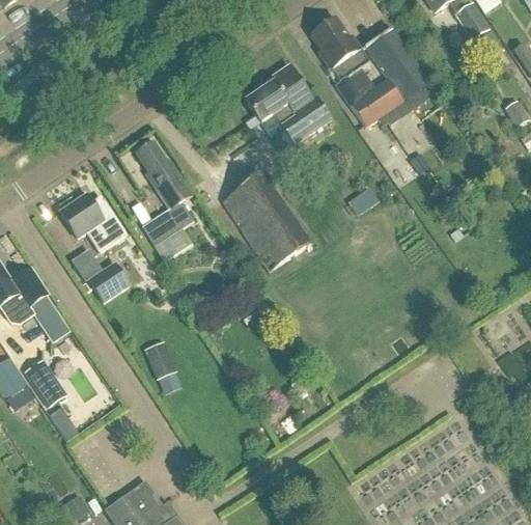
[(426,0),(435,11),(447,3),(452,10),(459,5),(455,0),(426,0)]
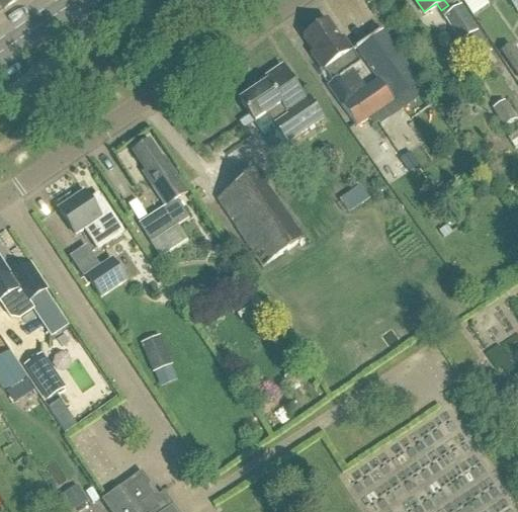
[(473,58),(492,47),(461,0),(444,11),(473,58)]
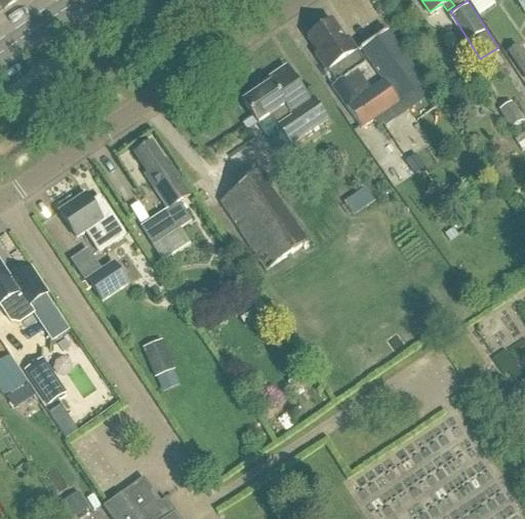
[(338,42),(325,23),(308,35),(318,50),(315,53),(334,82),(330,84),(359,126),(422,83),(386,29),(360,45),(381,77),(367,87),(354,68),(358,65),(341,40),(338,42)]
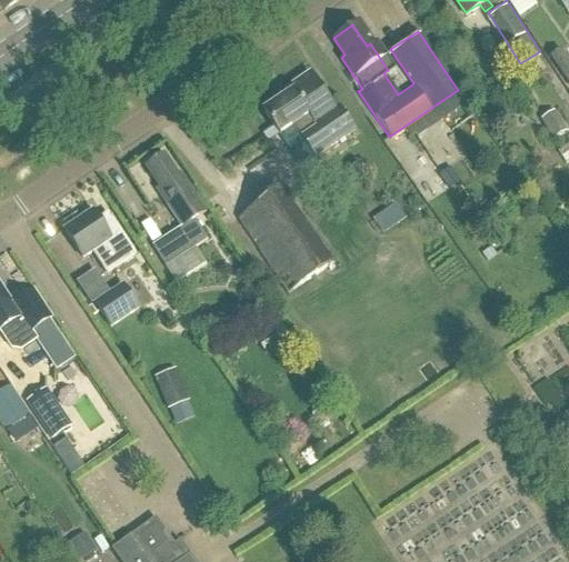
[(568,79),(568,53),(561,43),(550,51),(568,79)]
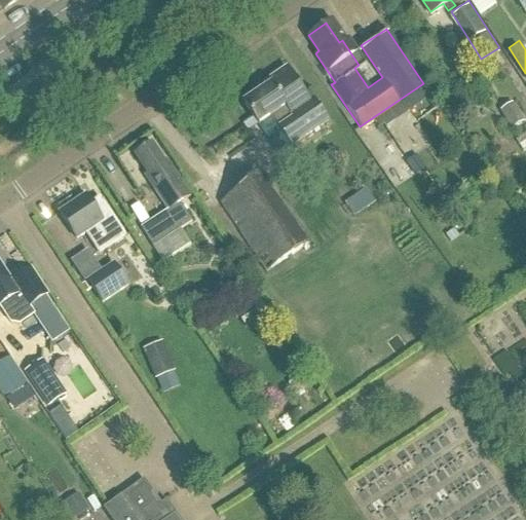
[(306,99),(301,90),(302,89),(286,65),(267,77),(269,81),(242,99),(258,121),(270,113),(291,143),(327,118),(311,95),(306,99)]
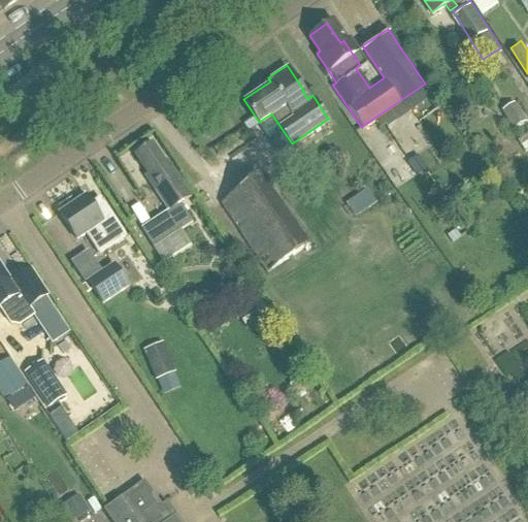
[(515,125),(527,117),(515,98),(502,106),(515,125)]
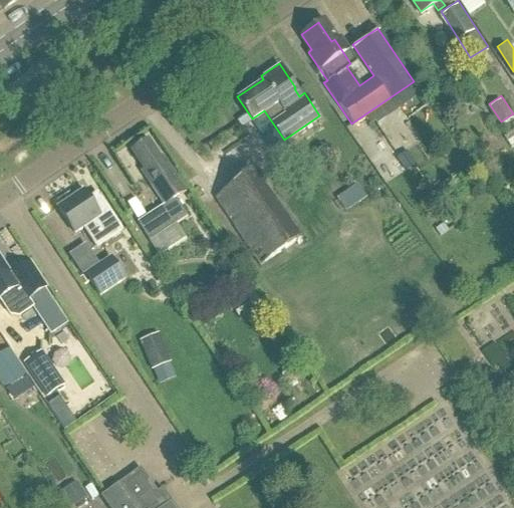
[(137,219),(150,238),(186,214),(174,195),(185,188),(162,154),(159,156),(147,139),(133,148),(145,166),(142,168),(164,201),(137,219)]
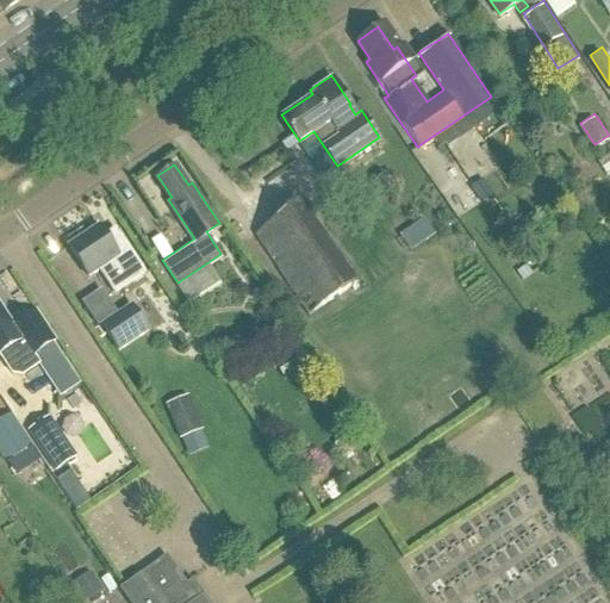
[(481,174),(468,182),(479,199),(492,190),(481,174)]
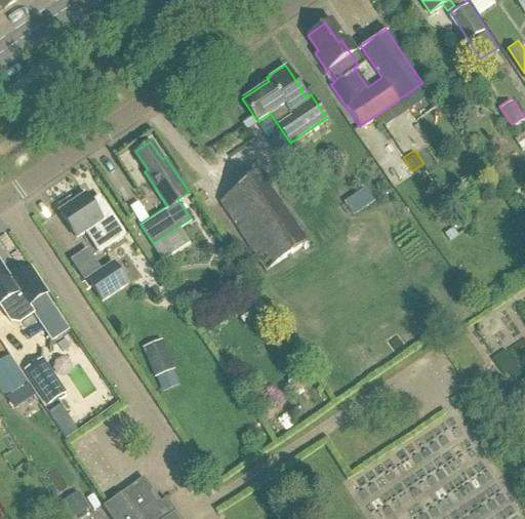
[(265,268),(301,243),(255,173),(218,198),(265,268)]
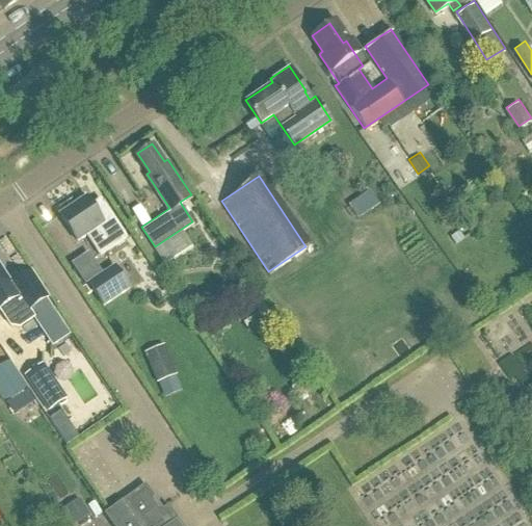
[(368,186),(346,202),(356,215),(378,201),(368,186)]
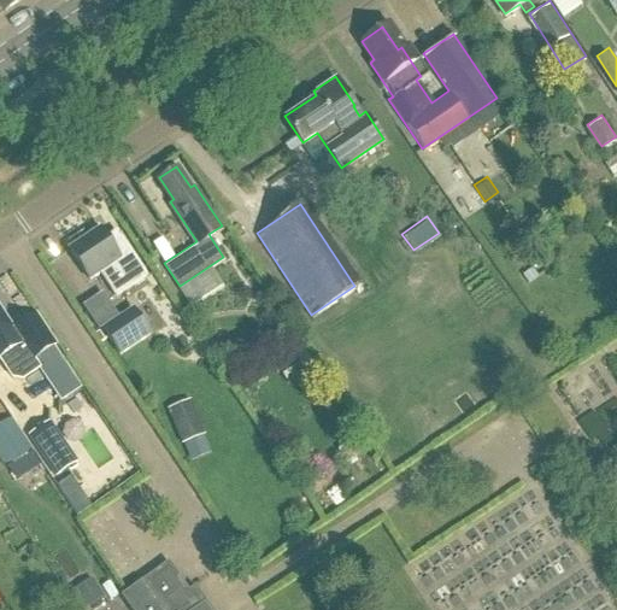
[(106,234),(100,224),(69,245),(89,276),(100,269),(116,293),(146,273),(116,228),(106,234)]
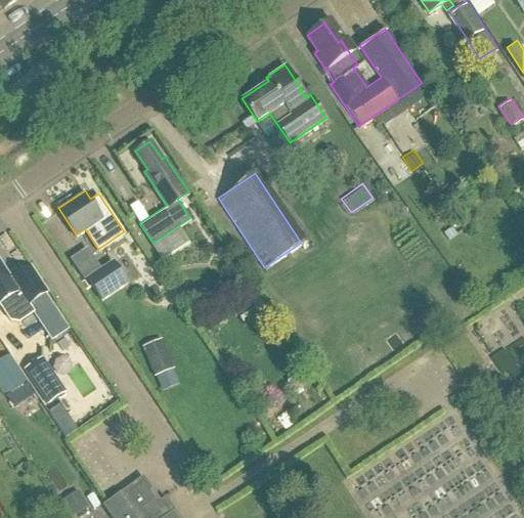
[(67,254),(75,268),(93,259),(86,244),(67,254)]
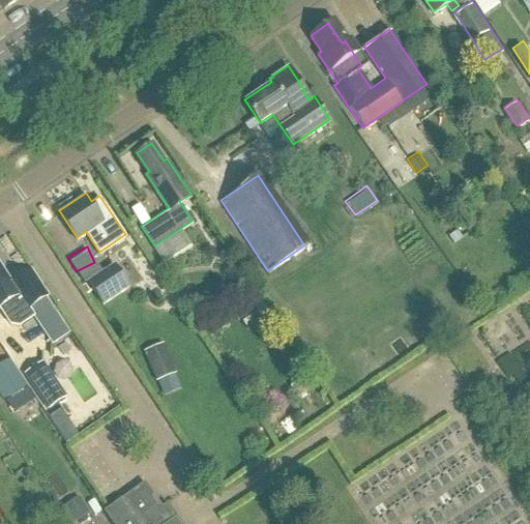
[(104,300),(130,282),(115,259),(88,278),(102,299),(104,300)]
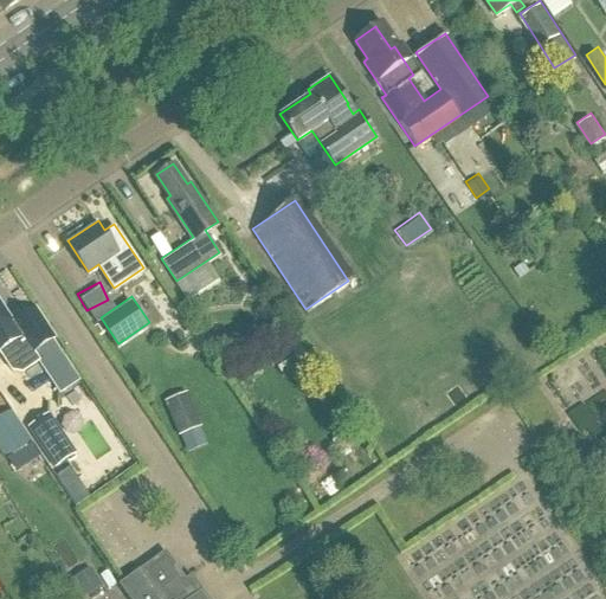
[(55,335),(34,304),(13,320),(0,300),(0,349),(12,366),(21,368),(38,358),(51,377),(71,364),(52,335),(55,335)]
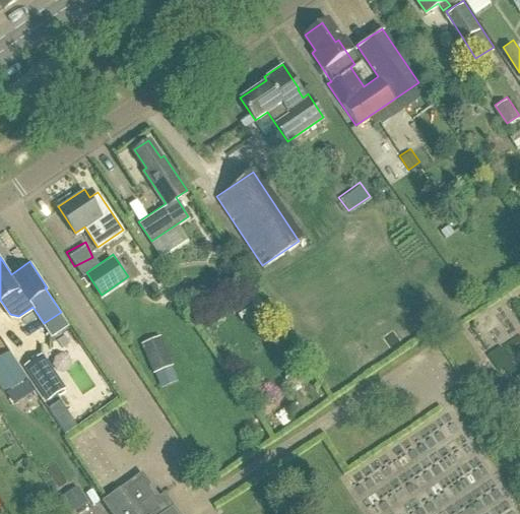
[(79,276),(94,299),(94,298),(101,294),(86,272),(79,276)]
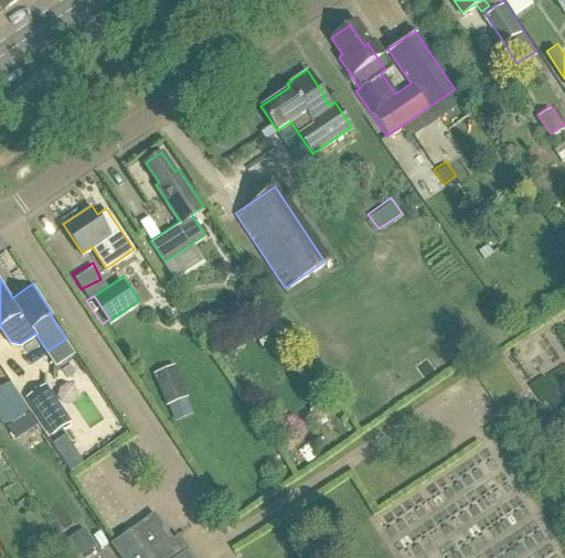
[(172,415),(192,407),(172,360),(152,368),(172,415)]
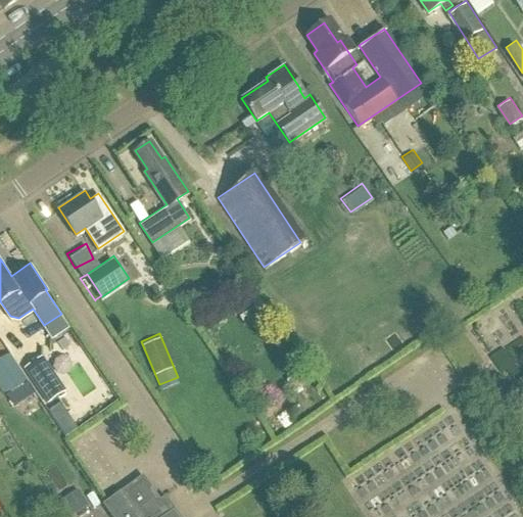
[(0,367),(4,373),(0,376),(0,381),(14,403),(35,389),(9,350),(0,357),(0,367)]
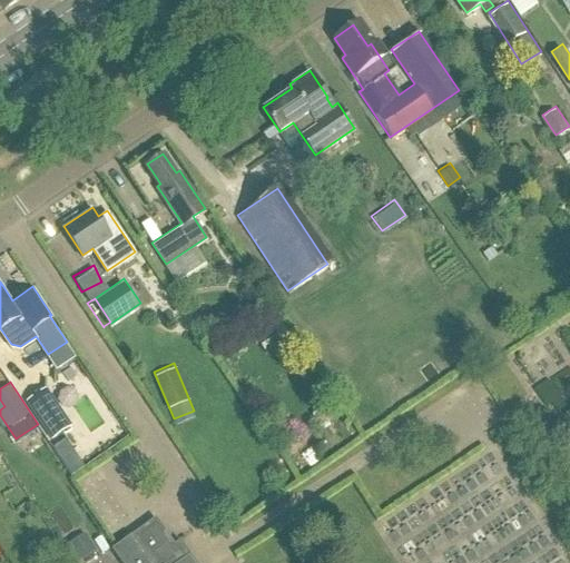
[(62,399),(40,415),(53,434),(75,418),(62,399)]
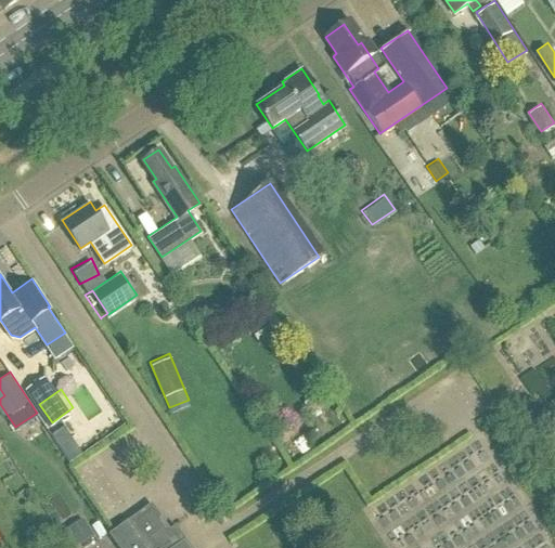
[(164,531),(149,510),(136,520),(138,523),(132,526),(127,518),(126,519),(107,532),(118,547),(191,547),(173,523),(172,524),(173,524),(164,531)]
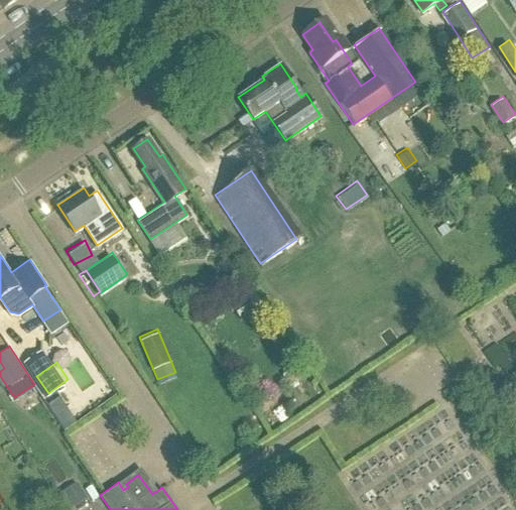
[(74,484),(60,492),(71,508),(88,497),(82,486),(77,489),(74,484)]
